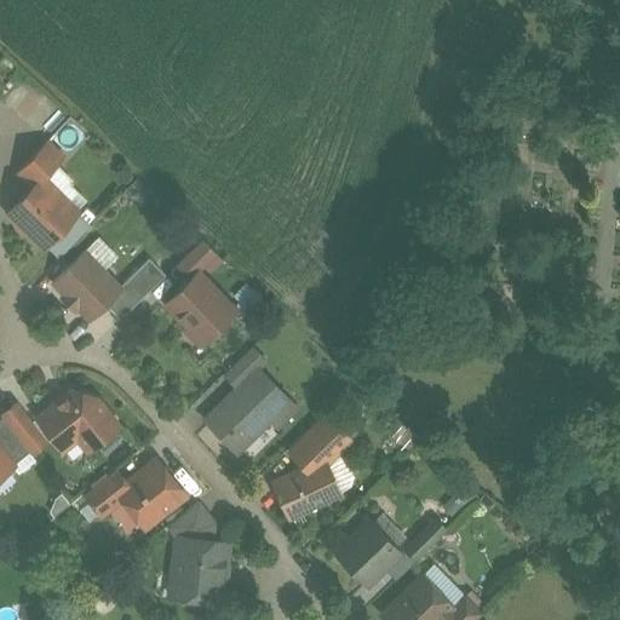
[(49,139),(18,171),(34,187),(44,177),(45,178),(65,156),(49,139)]
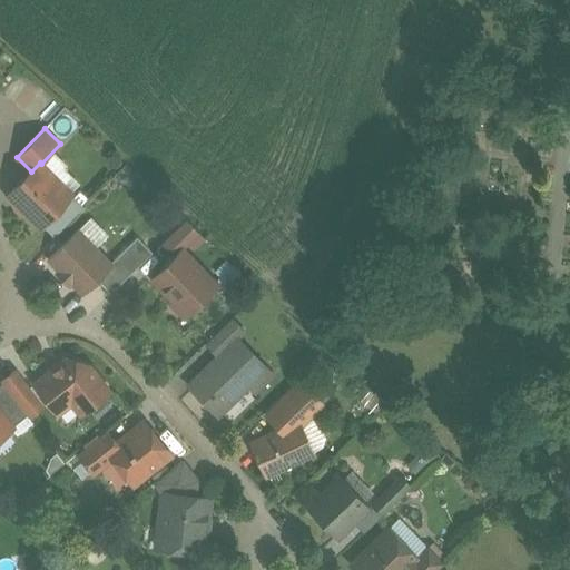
[(41,164),(40,163),(31,172),(9,195),(41,226),(72,194),(41,164)]
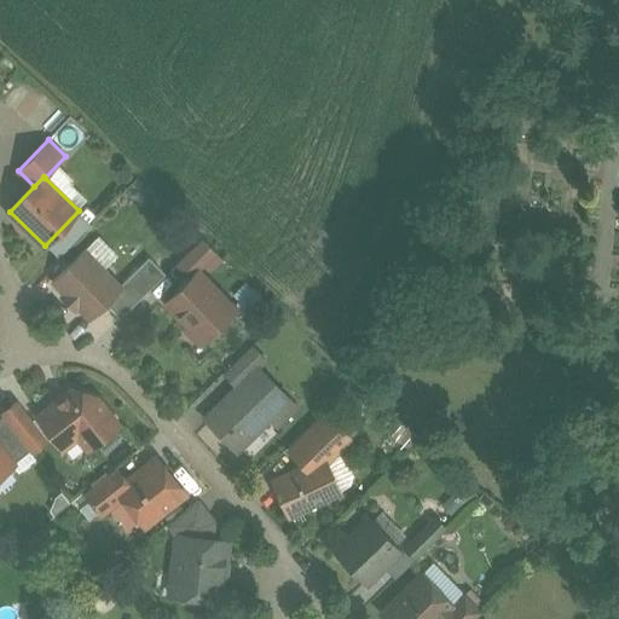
[(203,238),(177,264),(191,278),(198,271),(200,272),(218,254),(203,238)]
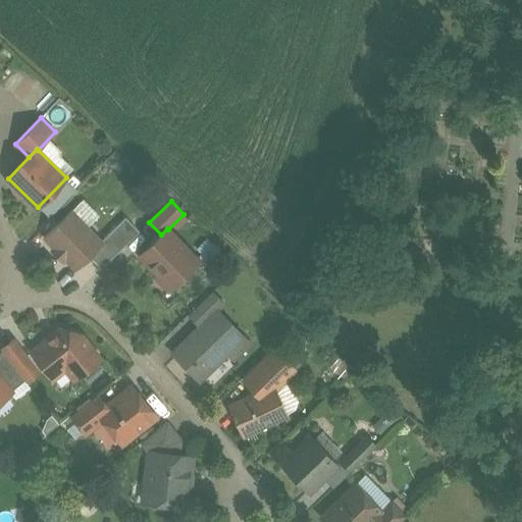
[(71,211),(47,236),(76,266),(90,255),(102,243),(101,242),(71,211)]
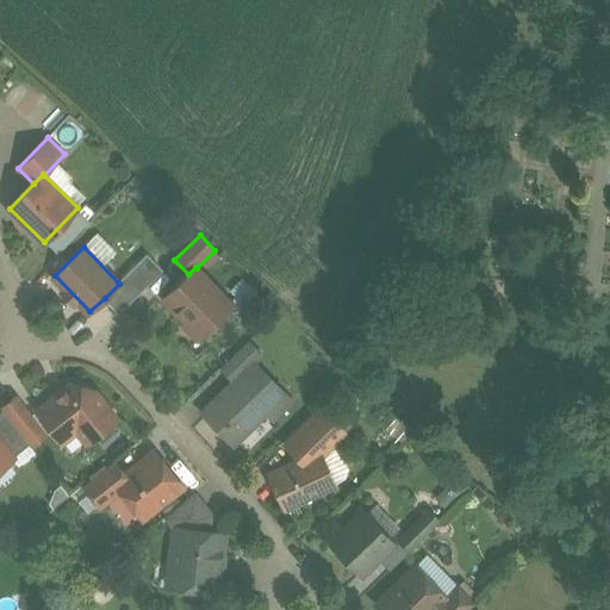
[(148,254),(118,282),(119,284),(105,298),(119,313),(163,269),(148,254)]
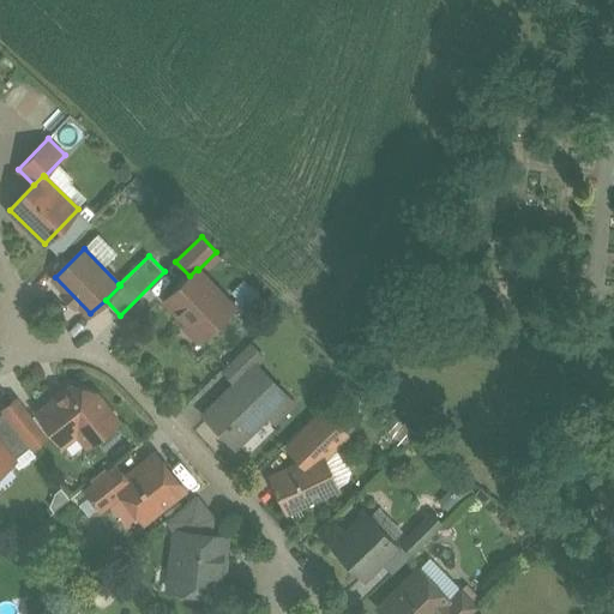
[(190,276),(166,299),(202,336),(233,306),(198,270),(197,269),(190,276)]
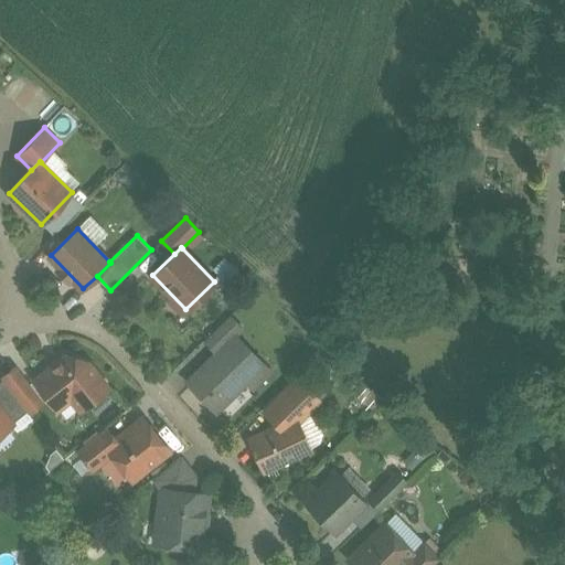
[(231,315),(204,340),(216,352),(235,334),(243,328),(231,315)]
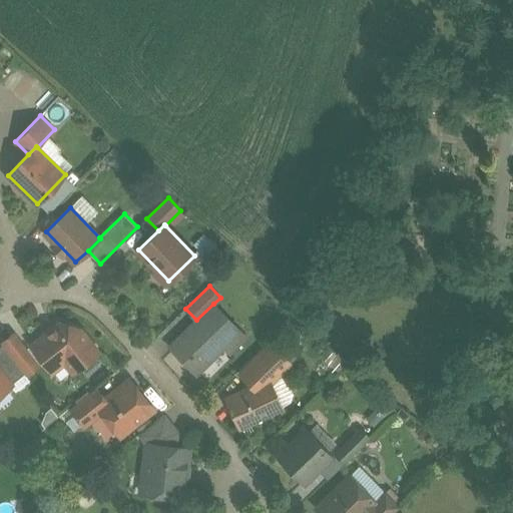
[(196,320),(170,346),(197,374),(224,347),(229,353),(245,337),(213,304),(196,320)]
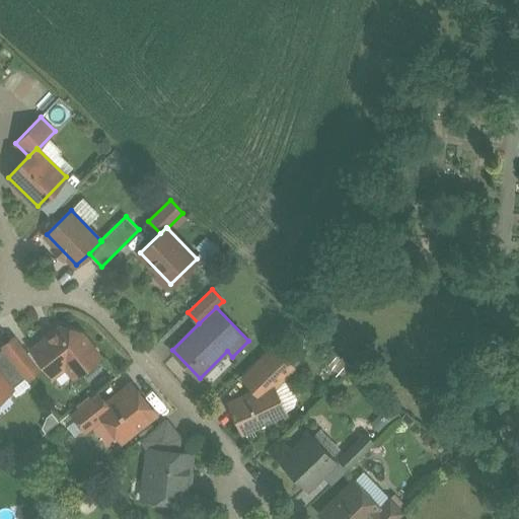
[(56,331),(51,337),(49,335),(31,349),(53,375),(73,359),(81,369),(99,355),(83,334),(62,325),(55,330),(56,331)]
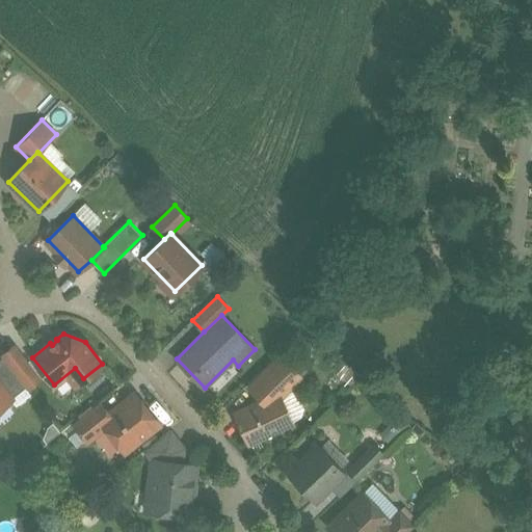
[(41,375),(18,346),(3,357),(26,387),(41,375)]
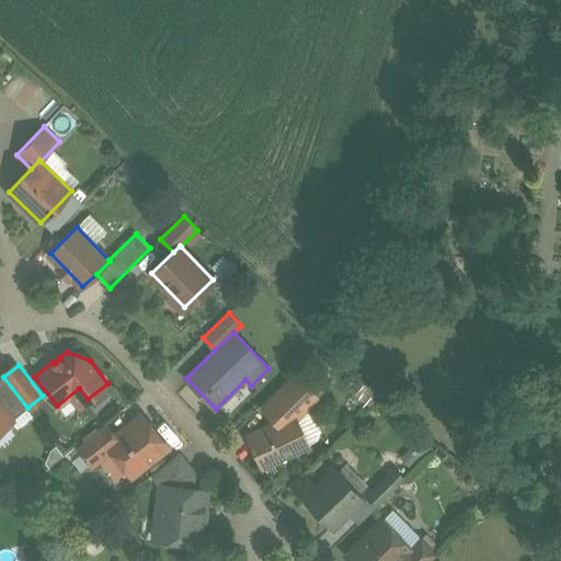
[(296,375),(294,377),(292,376),(264,403),(265,404),(263,407),(278,422),(294,415),(296,420),(319,398),(296,375)]
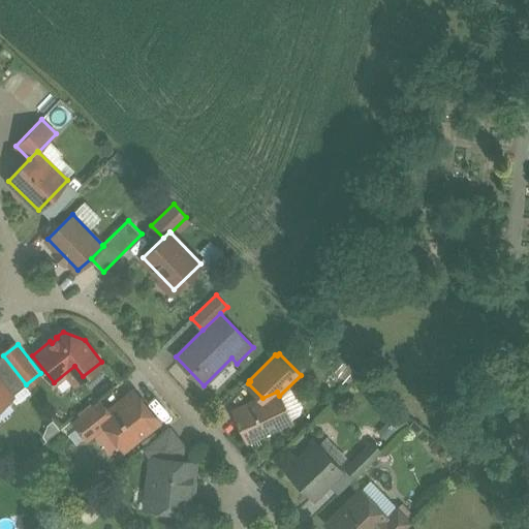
[(26,384),(3,355),(0,358),(0,381),(11,397),(26,384)]
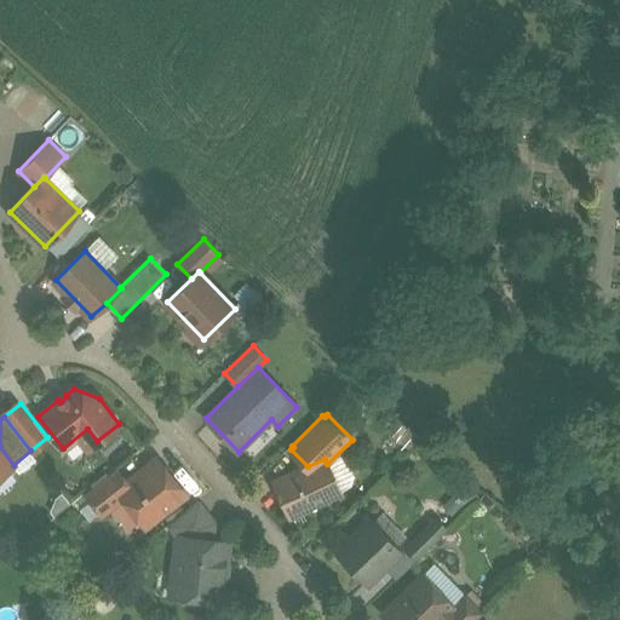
[(0,447),(0,475),(13,465),(0,447)]
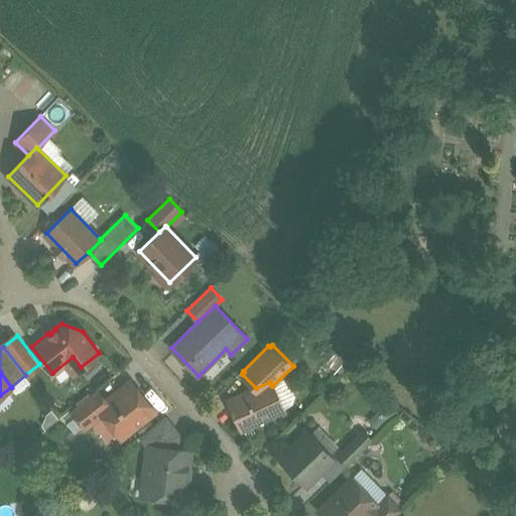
[(106,402),(98,408),(103,414),(121,437),(154,410),(131,382),(106,402)]
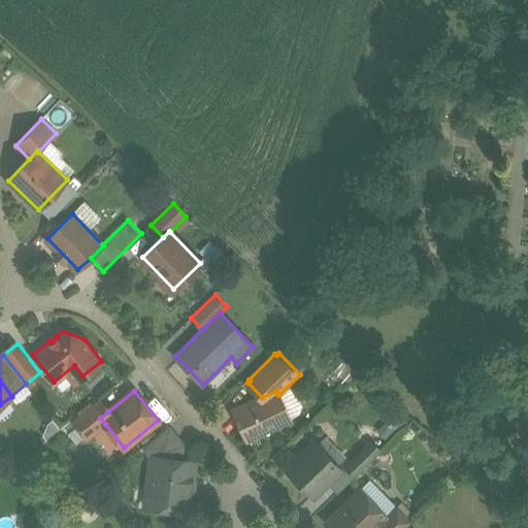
[(262,397),(235,409),(248,438),(289,420),(278,395),(276,391),(262,397)]
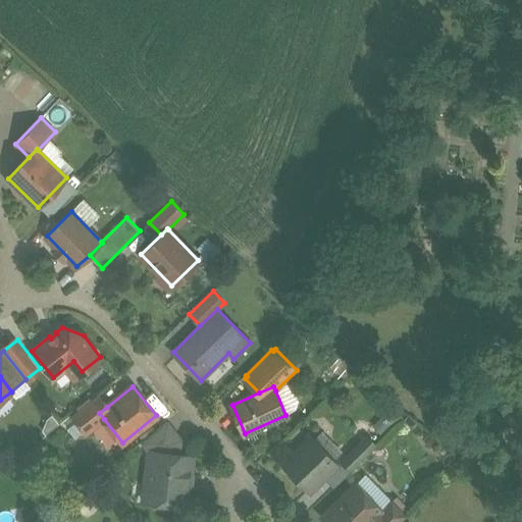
[(98,394),(72,414),(87,432),(104,419),(99,413),(107,407),(98,394)]
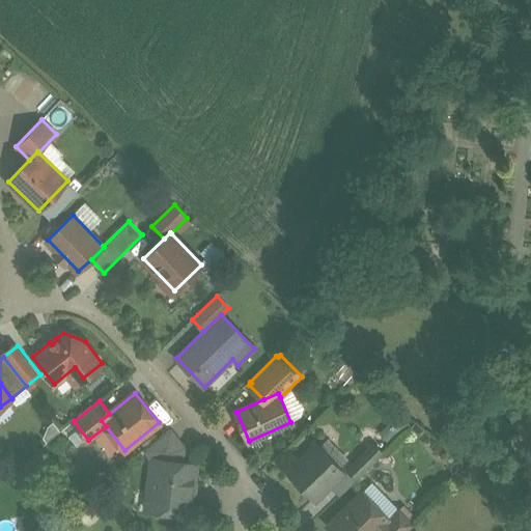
[(170,429),(145,449),(154,459),(182,462),(184,447),(170,429)]
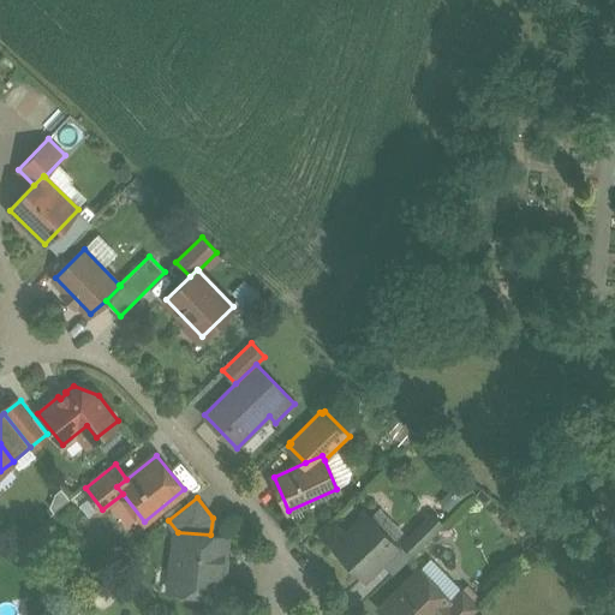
[(431,513),(401,543),(413,556),(445,525),(431,513)]
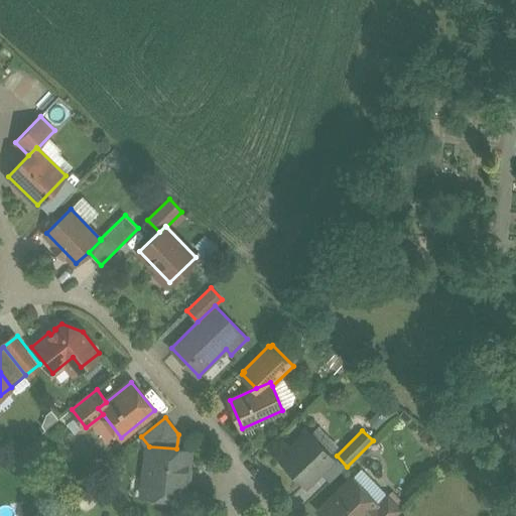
[(308,433),(281,461),(305,486),(334,458),(308,433)]
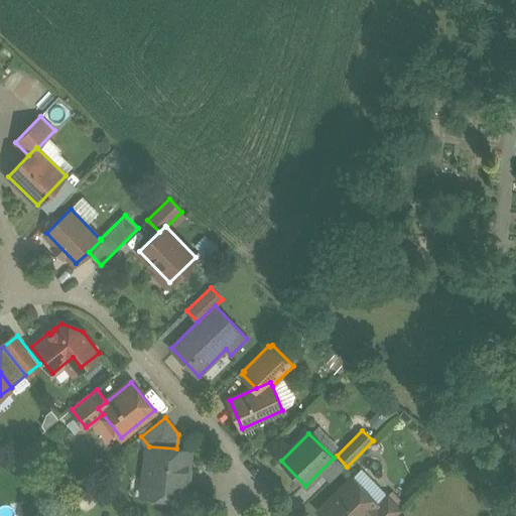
[(176,448),(149,446),(145,482),(148,487),(147,496),(148,496),(151,500),(163,502),(167,498),(183,500),(189,450),(176,448)]
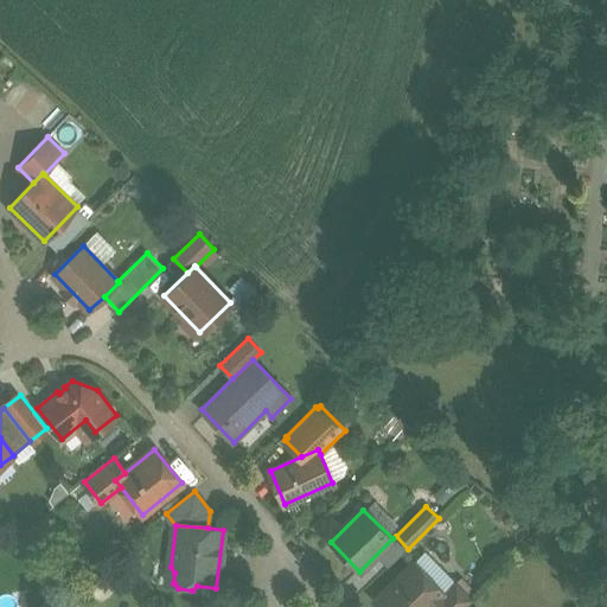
[(414,563),(375,601),(381,606),(433,606),(445,595),(443,594),(414,563)]
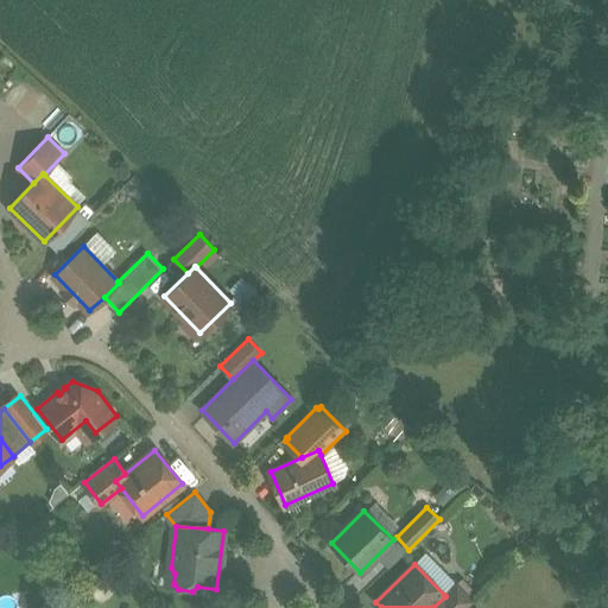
[(457,582),(444,595),(445,596),(434,607),(467,607),(475,601),(457,582)]
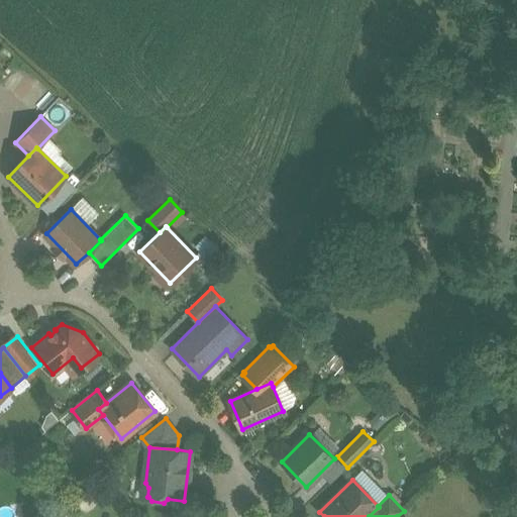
[(516,516),(516,503),(515,502),(499,516),(516,516)]
